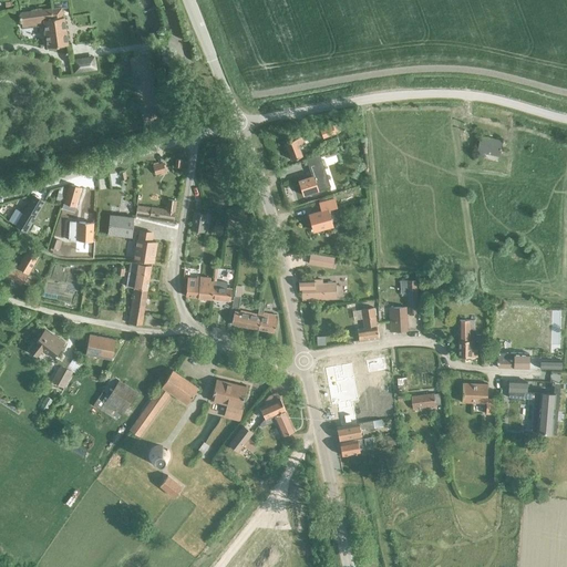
[(51,8),(20,12),(22,28),(44,24),(48,48),(68,44),(64,18),(63,18),(62,8),(52,9),(51,8)]
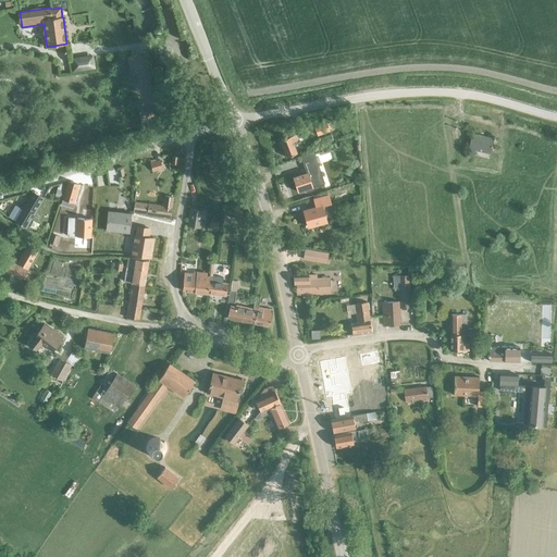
[(93,59),(72,62),(73,72),(94,69),(93,59)]
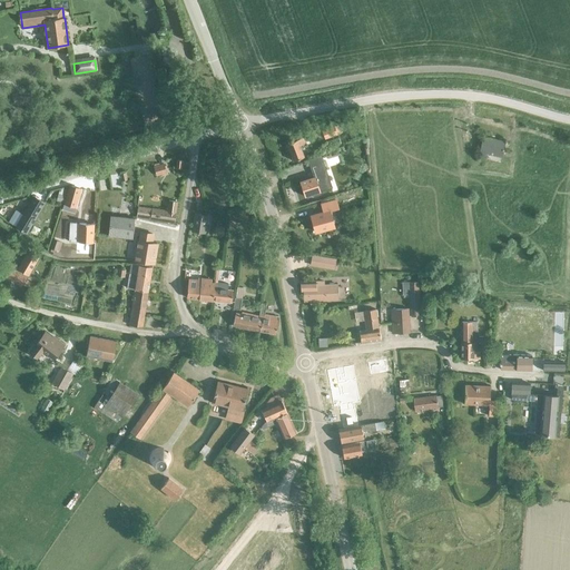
[(325,139),(337,135),(334,126),(322,130),(325,139)]
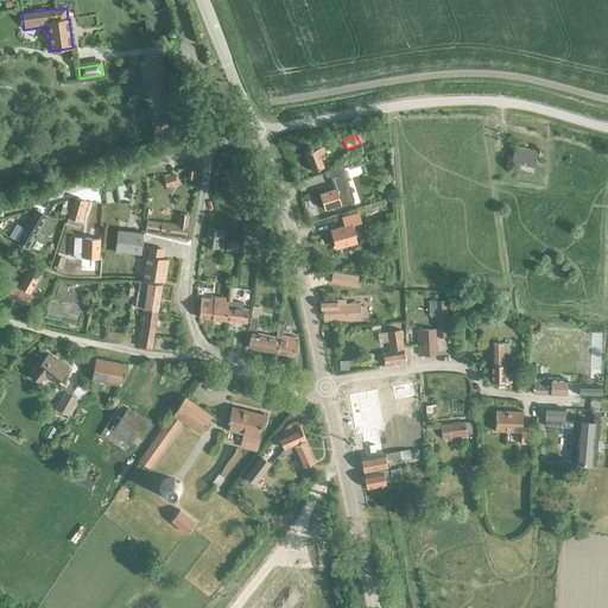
[(321,158),(328,156),(324,146),(305,153),(312,172),(324,168),(321,158)]
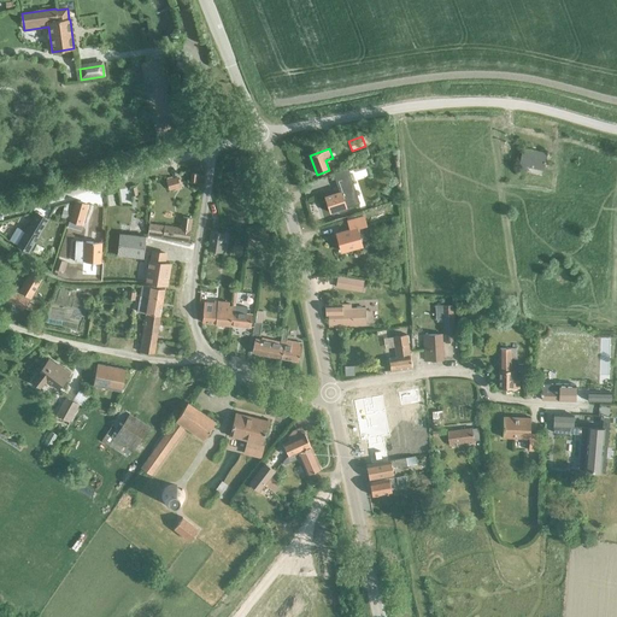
[(366,148),(356,152),(358,158),(369,154),(366,148)]
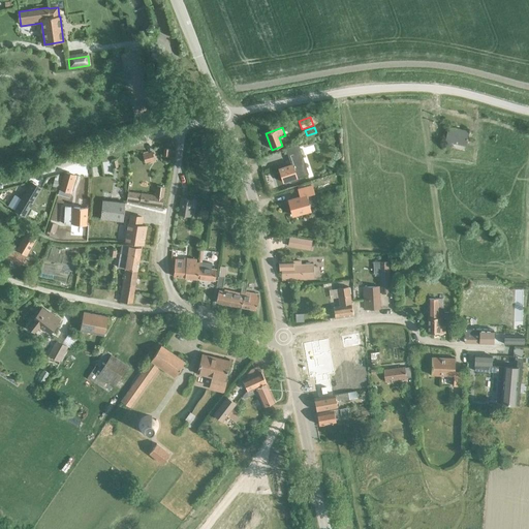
[(466,145),(469,131),(448,127),(444,148),(452,149),(453,143),(466,145)]
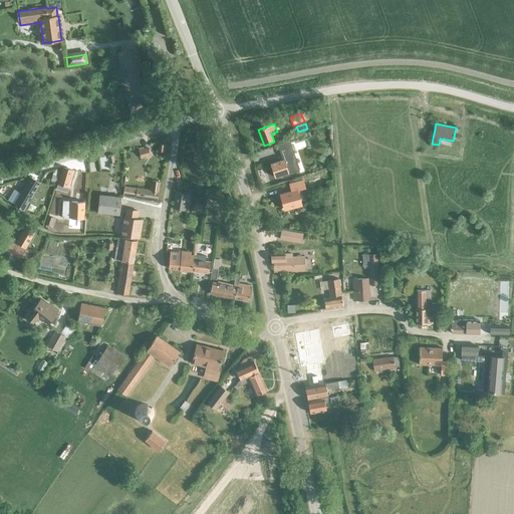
[(283,160),(270,164),(275,177),(298,169),(289,141),(277,145),(282,158),(283,160)]
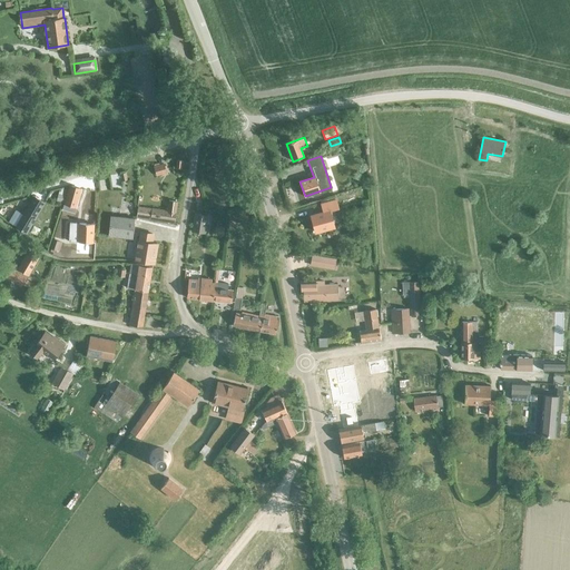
[(164,164),(154,167),(156,176),(166,173),(164,164)]
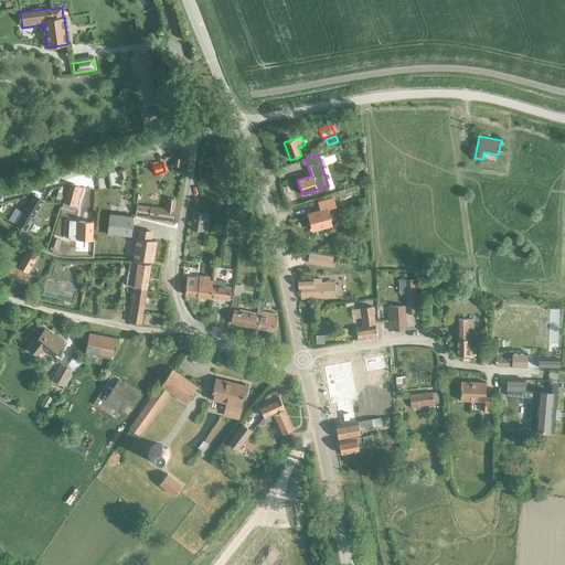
[(75,205),(81,188),(68,184),(63,202),(75,205)]
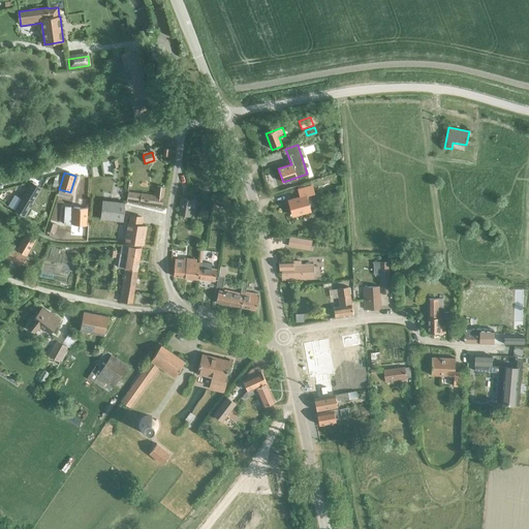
[(54,180),(52,186),(59,188),(61,182),(54,180)]
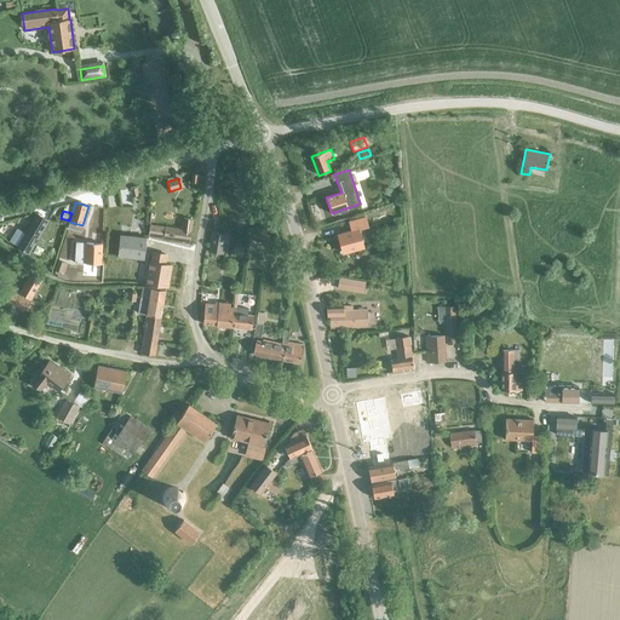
[(18,229),(10,242),(28,253),(47,220),(38,214),(26,234),(18,229)]
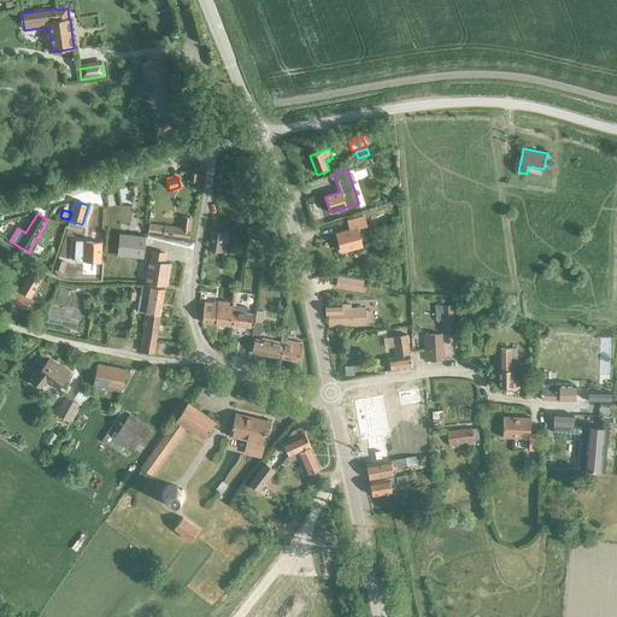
[(357,228),(366,225),(364,217),(347,221),(350,230),(336,234),(341,252),(362,246),(357,228)]
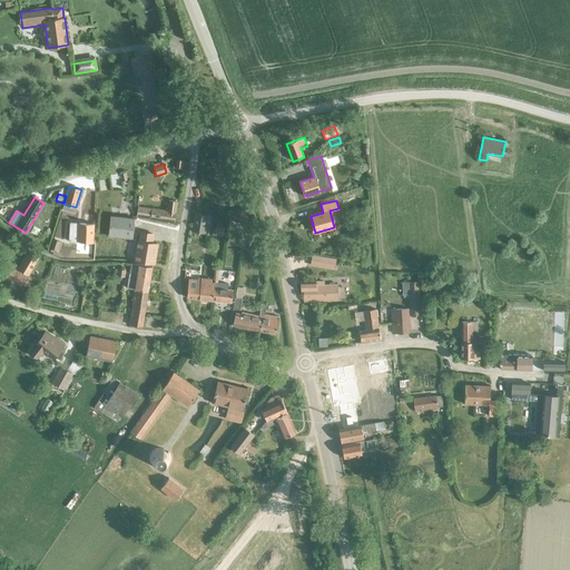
[(139,207),(137,217),(151,219),(161,220),(175,223),(177,205),(177,203),(174,202),(170,202),(168,202),(167,212),(151,209),(139,207)]
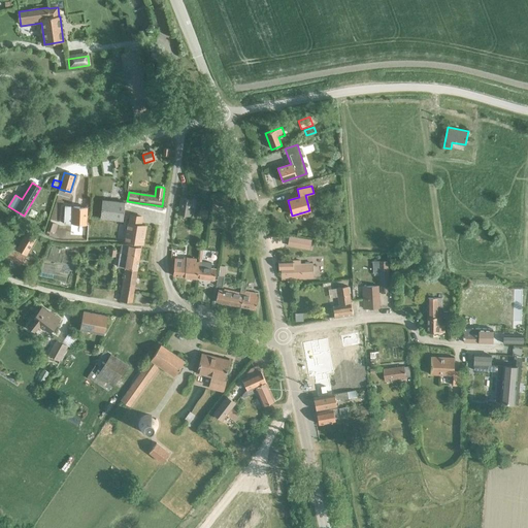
[(118,198),(127,199),(128,189),(119,188),(118,198)]
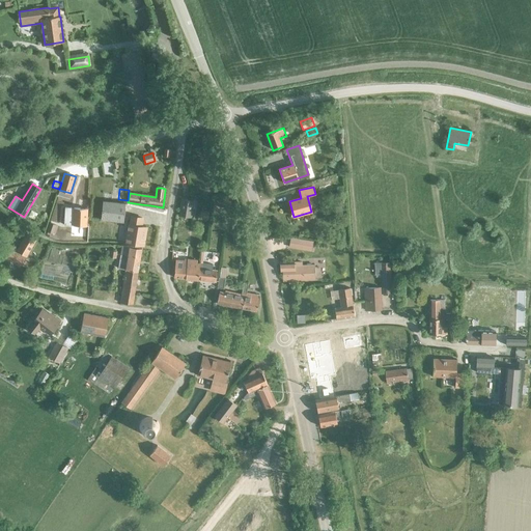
[(190,217),(193,202),(182,200),(179,215),(190,217)]
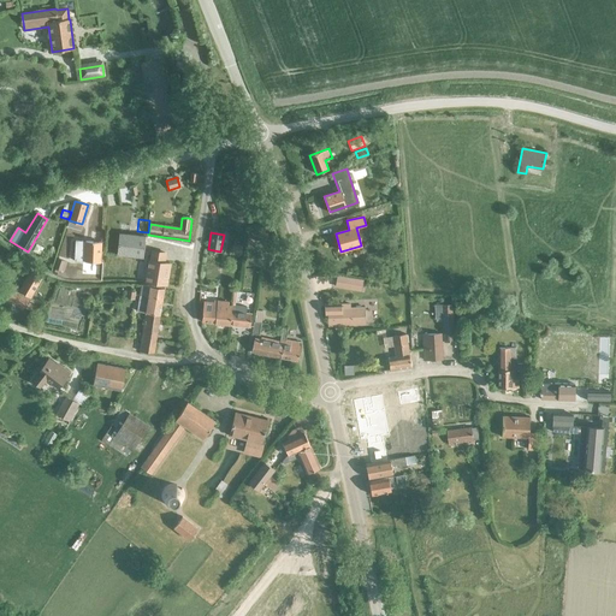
[(143,258),(147,236),(144,236),(120,234),(118,255),(143,258)]
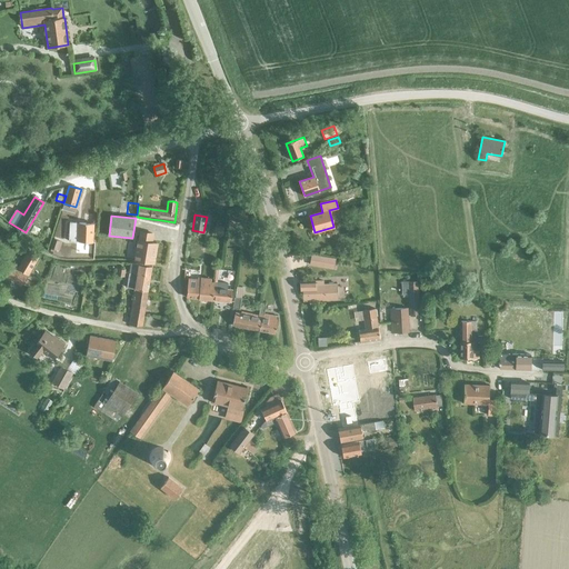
[(70,222),(69,241),(81,241),(92,242),(93,223),(70,222)]
